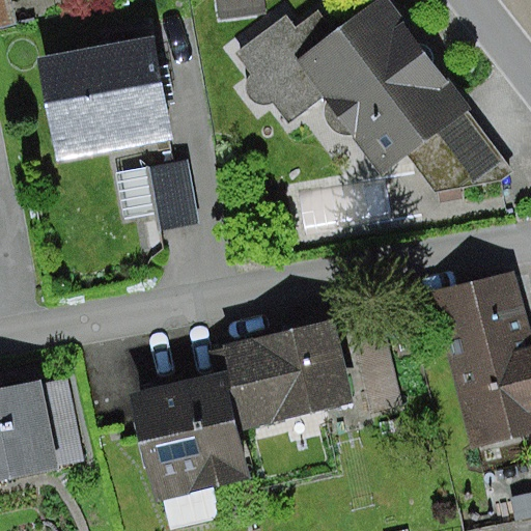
[(8,0),(0,0),(0,31),(17,27),(8,0)]
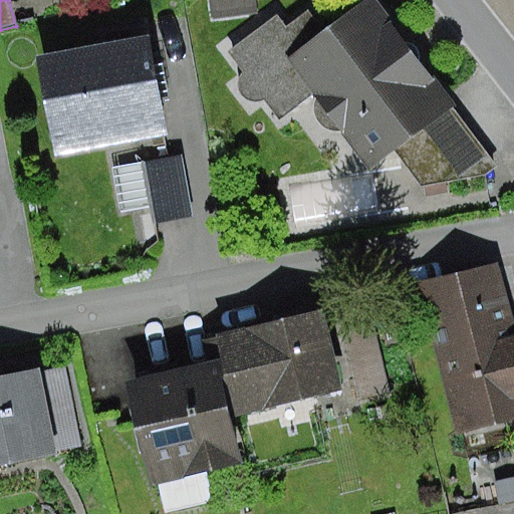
[(255,0),(208,0),(210,17),(257,12),(255,0)]
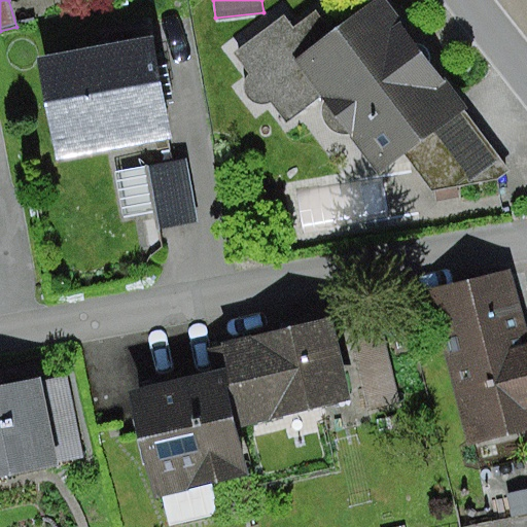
[(284,14),(235,53),(251,74),(246,78),(244,83),(247,97),(252,102),(259,104),(266,104),(271,102),(288,124),(320,98),(324,103),(322,113),(326,126),(335,133),(343,135),(351,136),(378,171),(401,153),(461,106),(378,0),(376,0),(335,33),(315,7),(292,25),(284,14)]
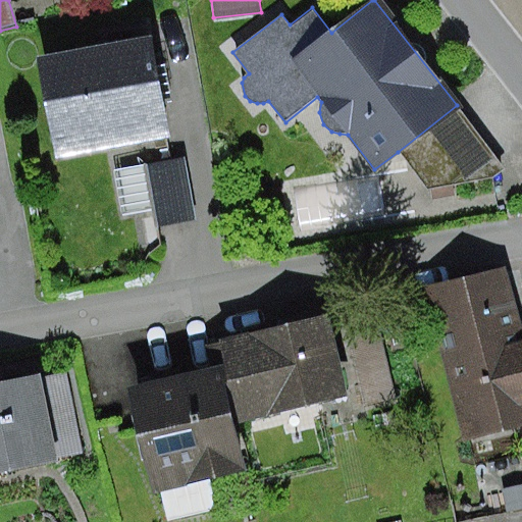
[(150,42),(39,59),(55,158),(165,141),(150,42)]
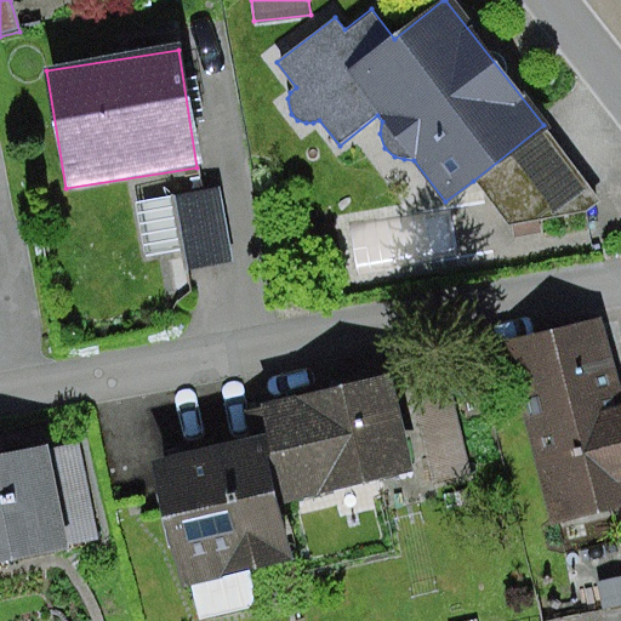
[(599,200),(543,125),(473,181),(508,224),(586,211),(599,200)]
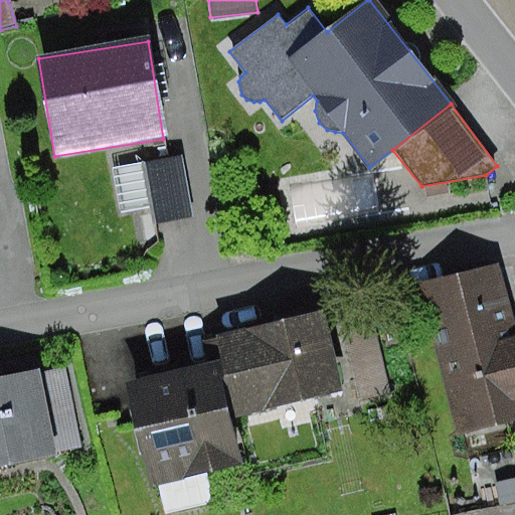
[(182,157),(146,164),(158,225),(193,219),(182,157)]
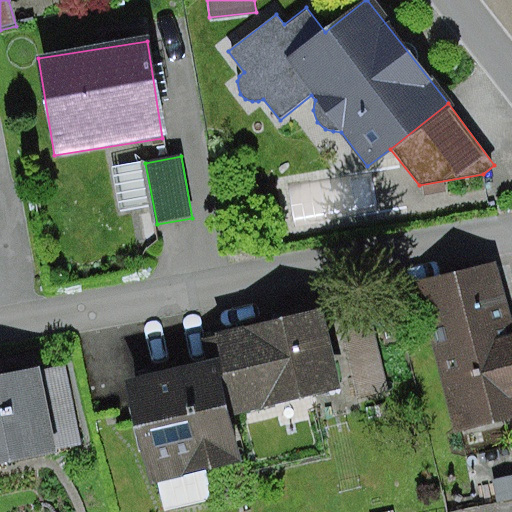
[(511,316),(497,259),(414,281),(455,434),(511,418),(511,316)]
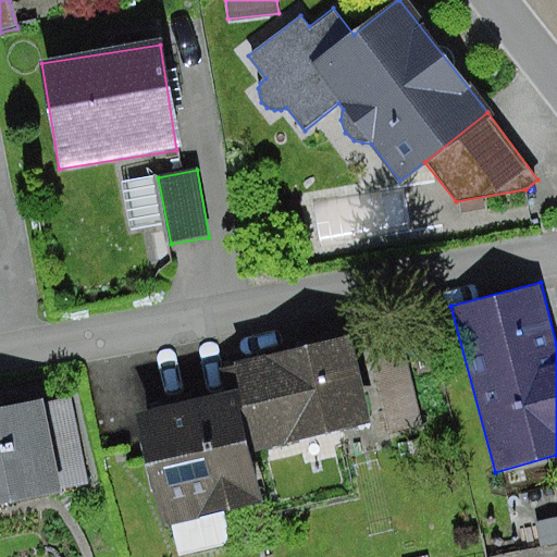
[(351,337),(234,362),(240,393),(252,450),(370,425),(351,337)]
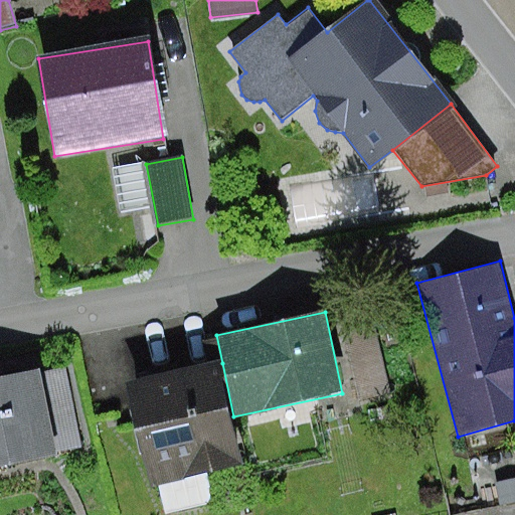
[(372,316),(344,322),(360,399),(389,393),(372,316)]
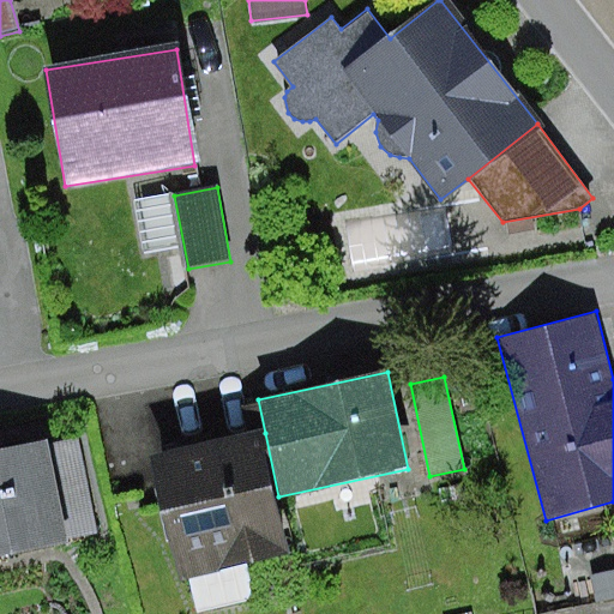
[(278,497),(265,433),(155,458),(182,582),(190,579),(198,613),(246,603),(253,593),(246,561),(289,552),(278,497)]
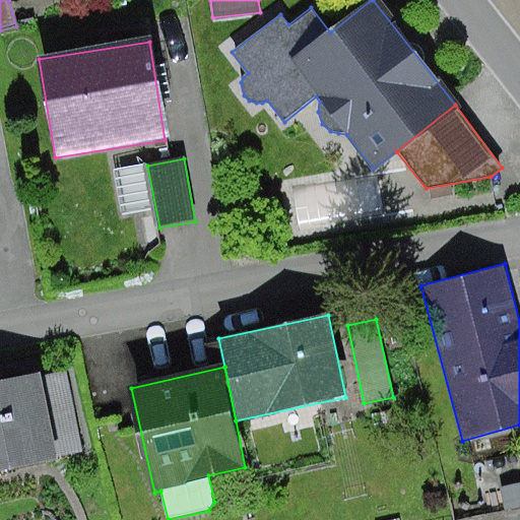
[(41,375),(0,382),(0,472),(56,461),(55,456),(80,451),(65,373),(41,378),(41,375)]
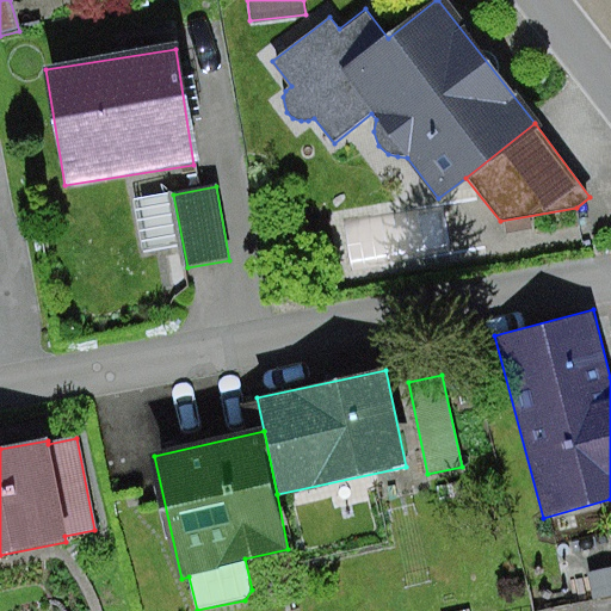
[(610,567),(586,573),(592,600),(610,596),(610,567)]
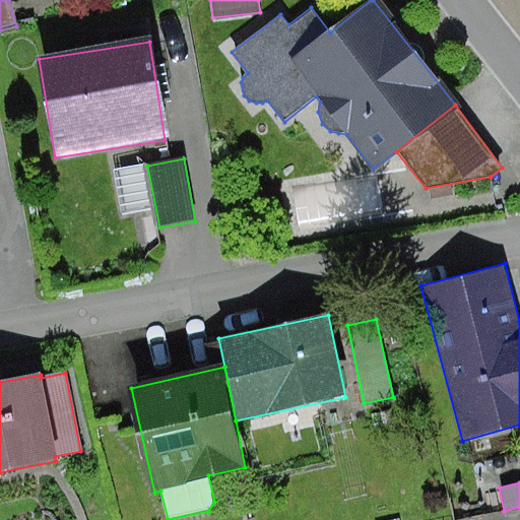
All buildings are outlined.
